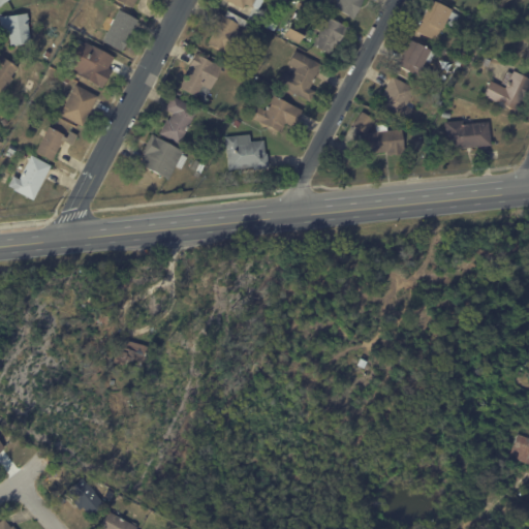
[(136,0),(132,8),(117,0),(136,0)]
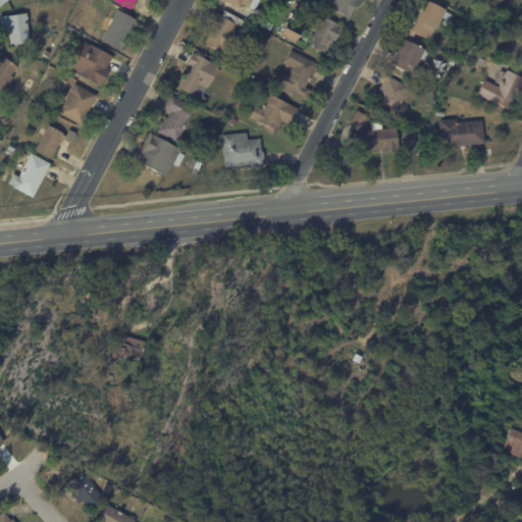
[(244,18),(250,8),(243,4),(240,9),(221,0),(260,0),(256,9),(262,12),(255,24),(244,19),(244,18)]
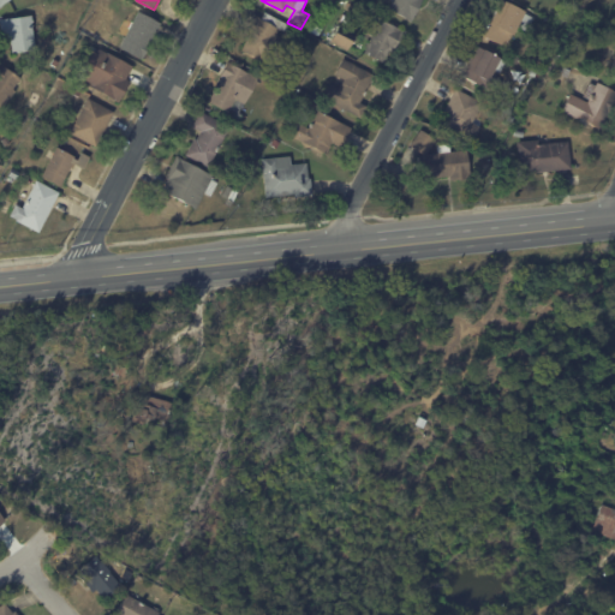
[(345,7),(347,0),(351,0),(357,3),(353,11),(345,7)]
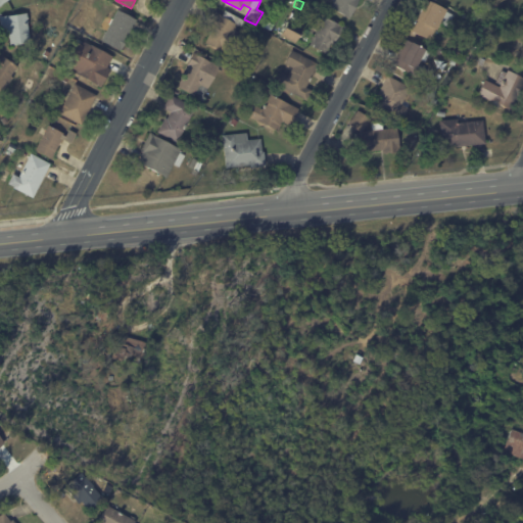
[(359,0),(350,18),(330,8),(334,0),(359,0)]
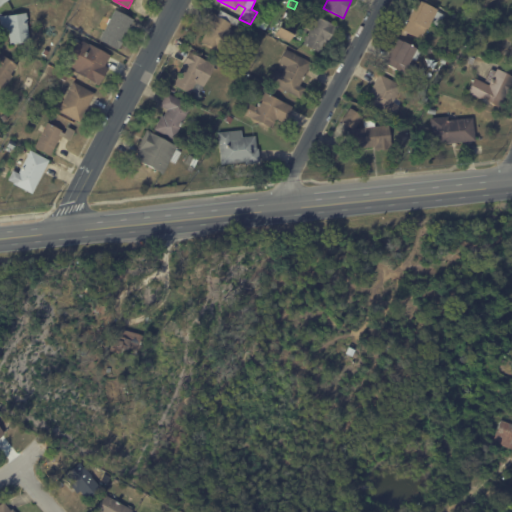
[(419,38),(404,30),(419,0),(438,10),(437,11),(445,15),(440,26),(431,22),(428,30),(427,29),(422,40),(419,38)]
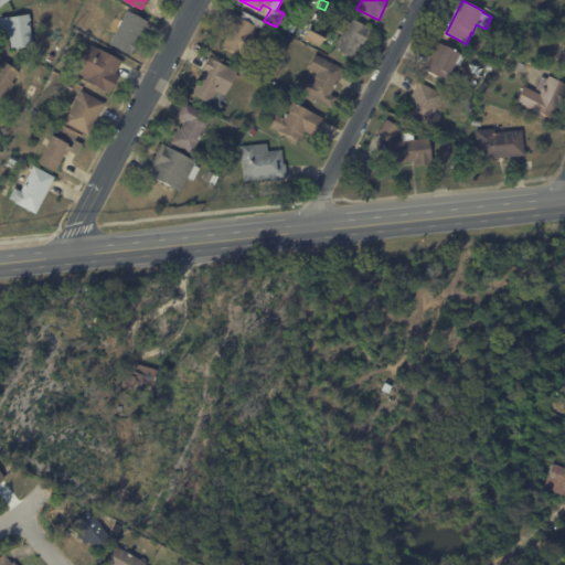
[(147,23),(130,55),(109,44),(127,11),(148,21),(147,23)]
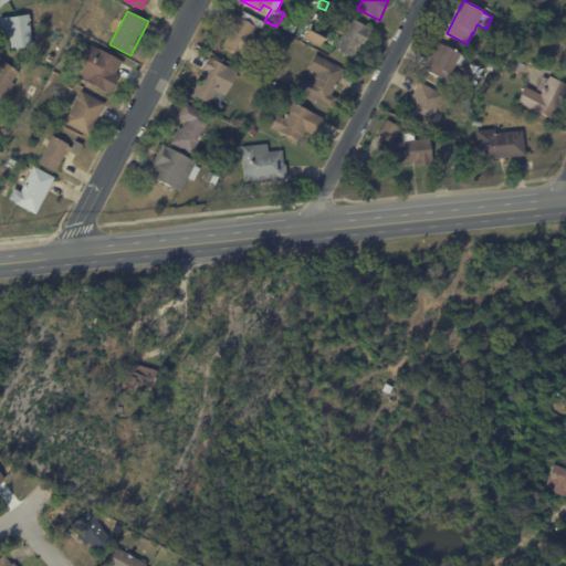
[(222,48),(231,30),(226,27),(232,12),(241,17),(243,11),(266,23),(263,30),(258,27),(254,32),(262,37),(250,61),(222,48)]
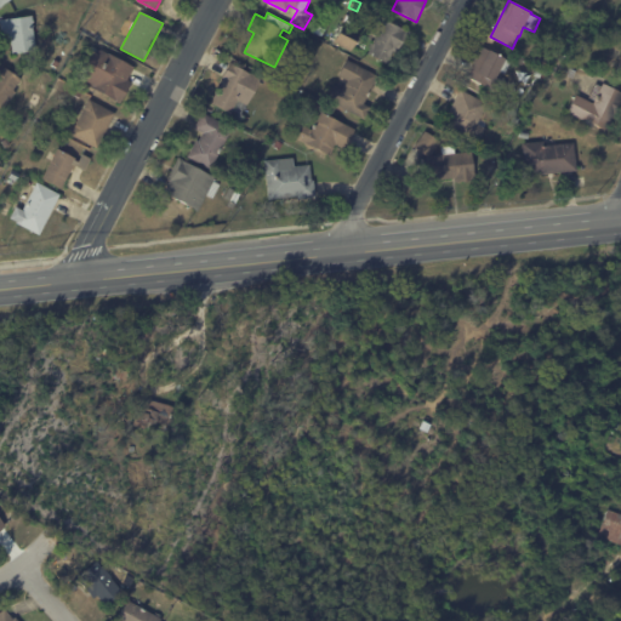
[(569,23),(560,18),(564,13),(571,18),(569,23)]
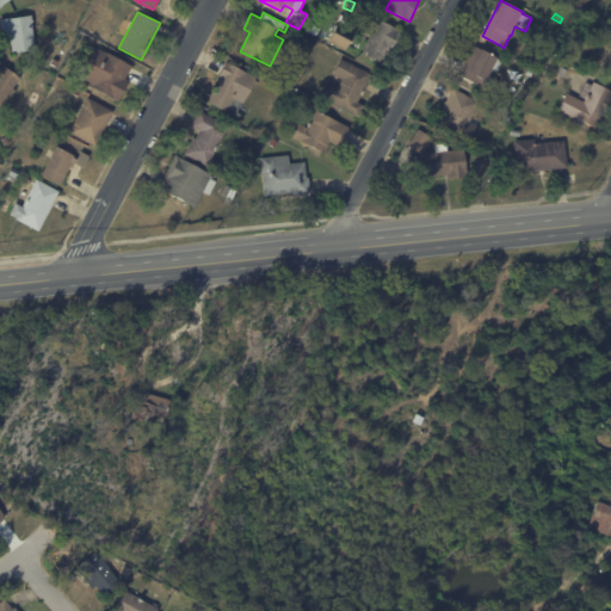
[(12,54),(10,36),(2,38),(0,22),(31,16),(36,49),(12,54)]
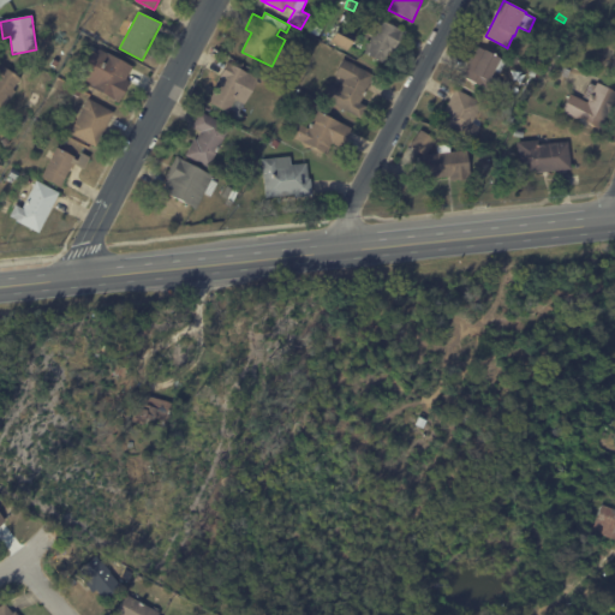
[(405,34),(388,65),(364,53),(382,19),(405,33),(405,34)]
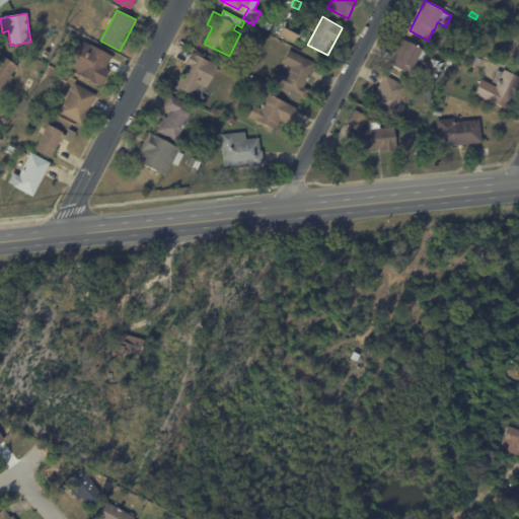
[(264,20),(273,24),(270,30),(261,25),(264,20)]
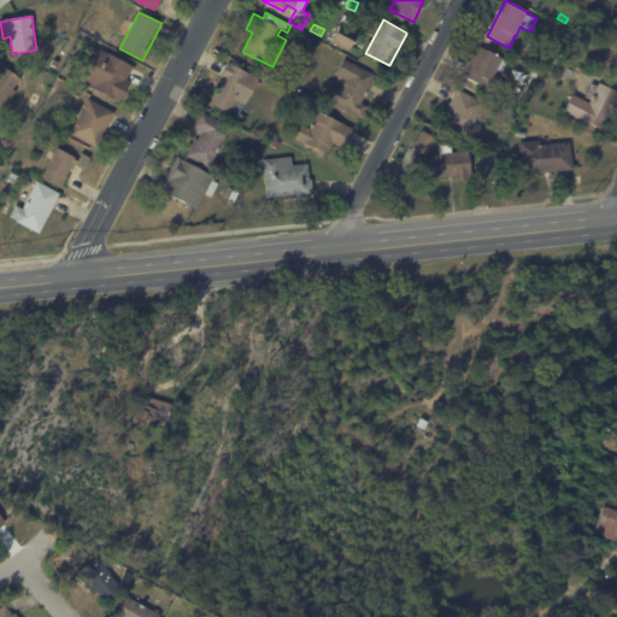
[(335,33),(353,42),(348,51),(330,42),(335,33)]
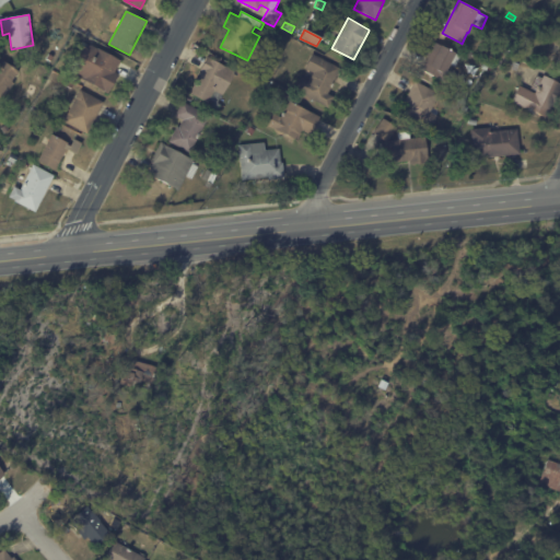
[(422,69),(436,43),(461,56),(456,67),(451,63),(442,80),(422,69)]
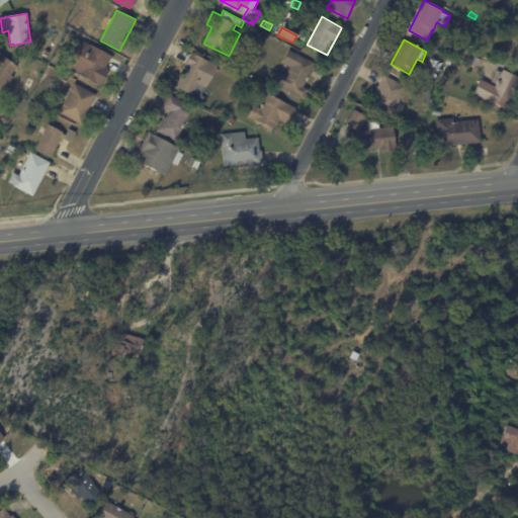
[(111,58),(106,67),(109,69),(100,86),(75,73),(76,71),(63,64),(75,41),(81,46),(83,41),(111,57),(111,58)]
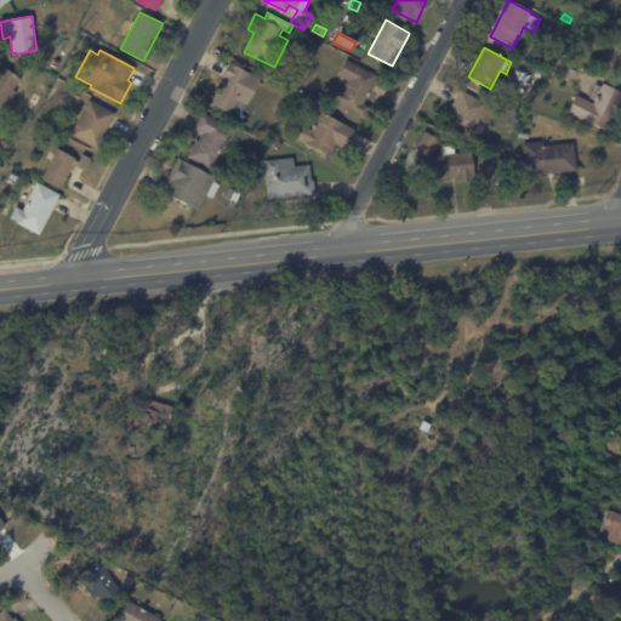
[(547,55),(553,58),(550,64),(543,61),(547,55)]
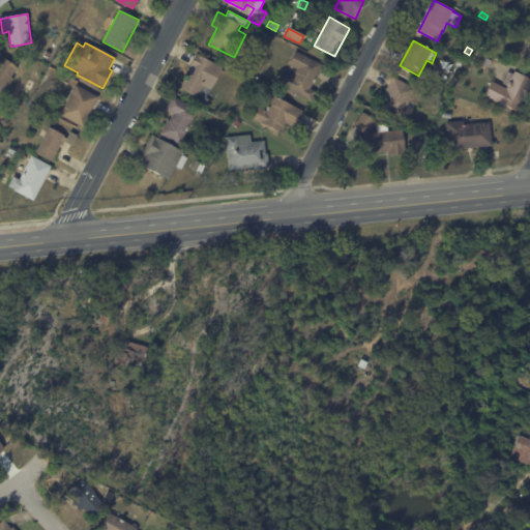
[(322,66),(311,89),(316,91),(311,101),(278,84),(285,72),(293,77),(297,68),(289,64),(296,51),(323,65),(322,66)]
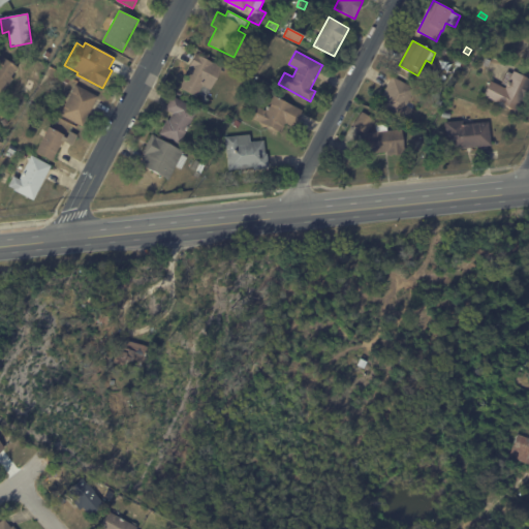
[(462,52),(467,55),(464,60),(459,56),(462,52)]
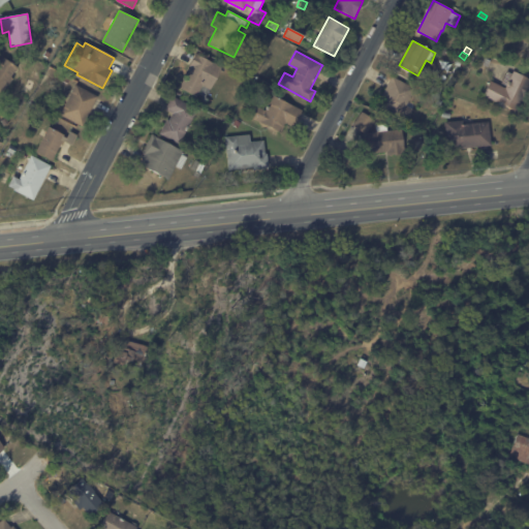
[(210,89),(203,86),(196,97),(179,88),(190,67),(189,66),(196,53),(223,67),(211,90),(210,89)]
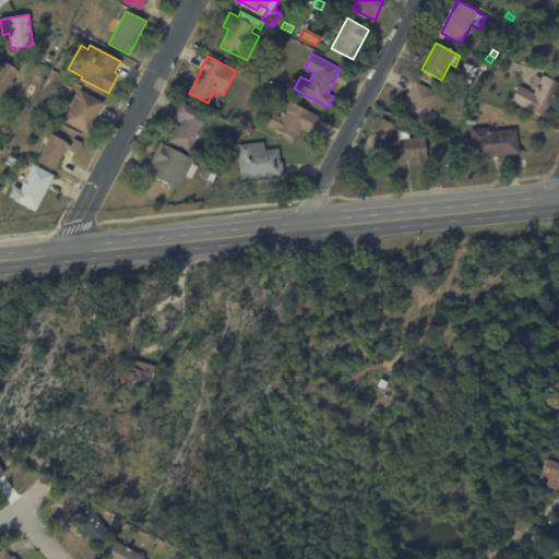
[(15,76),(12,81),(14,83),(3,98),(0,95),(0,57),(19,71),(15,76)]
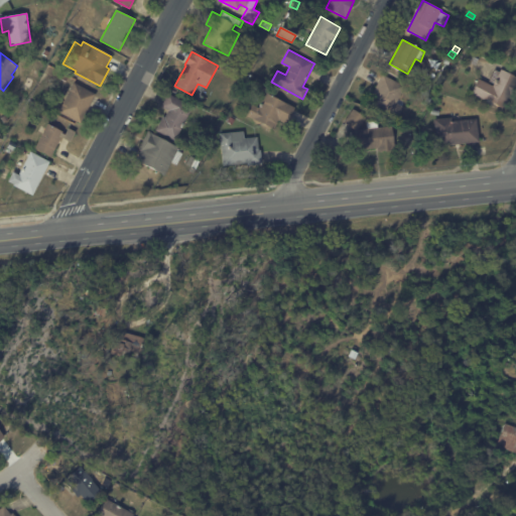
[(479,59),(477,66),(471,62),(469,67),(464,63),(468,53),(480,59),(479,59)]
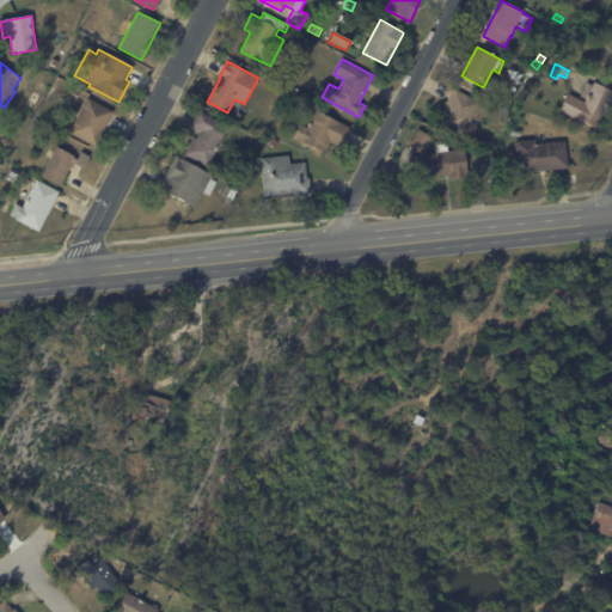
[(611,102),(599,129),(561,110),(568,95),(586,102),(587,99),(582,97),(588,83),(594,86),(595,83),(611,90),(611,102)]
